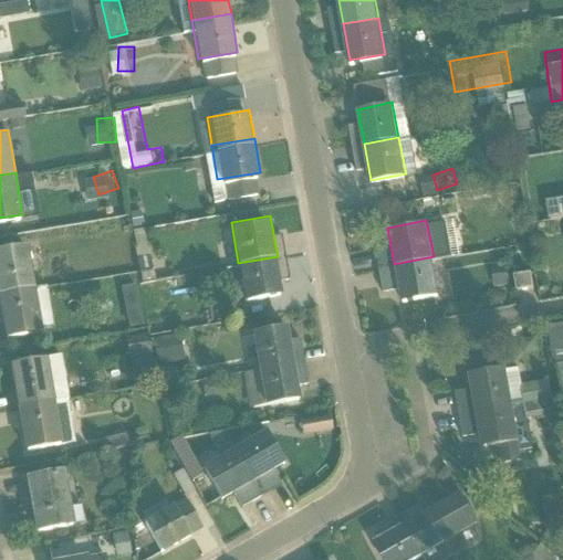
[(162,252),(156,223),(142,226),(148,255),(162,252)]
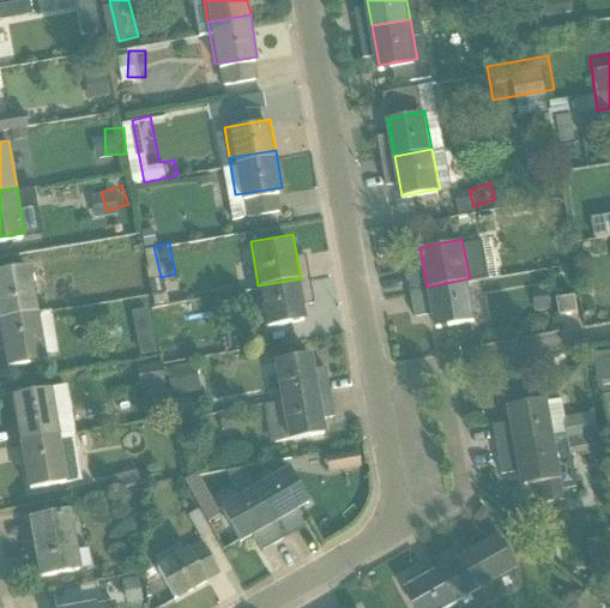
[(0,314),(38,308),(30,262),(0,266),(0,314)]
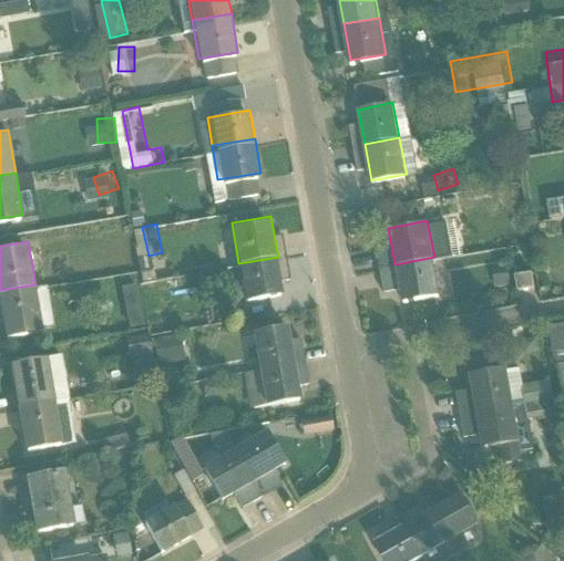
[(245,300),(284,293),(278,257),(238,263),(245,300)]
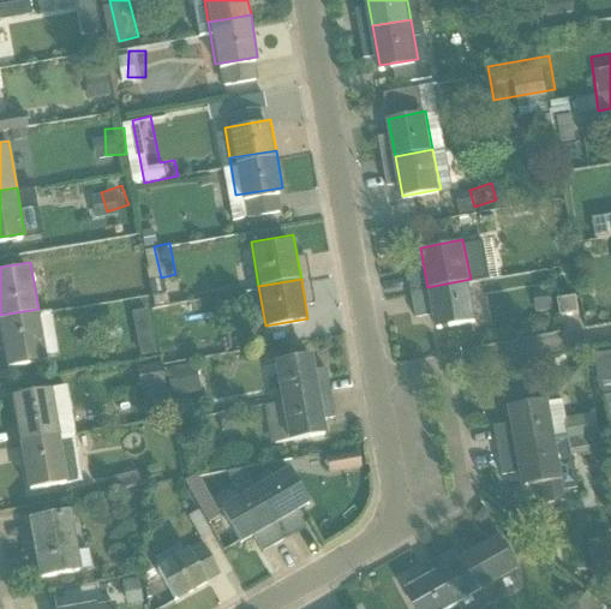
[(435,323),(478,315),(471,279),(427,287),(435,323)]
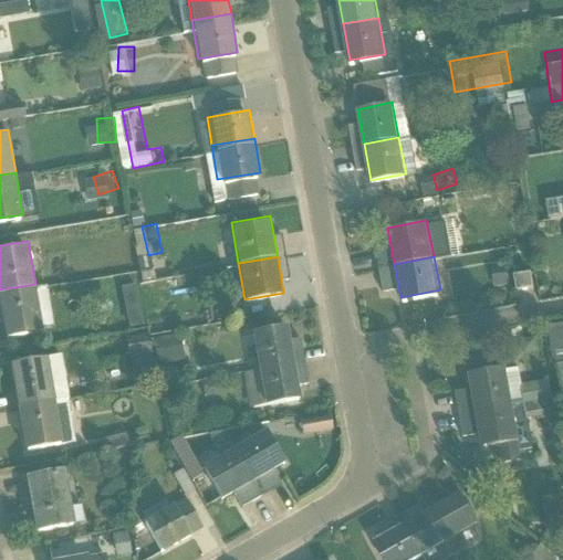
[(147,282),(132,285),(142,327),(157,324),(147,282)]
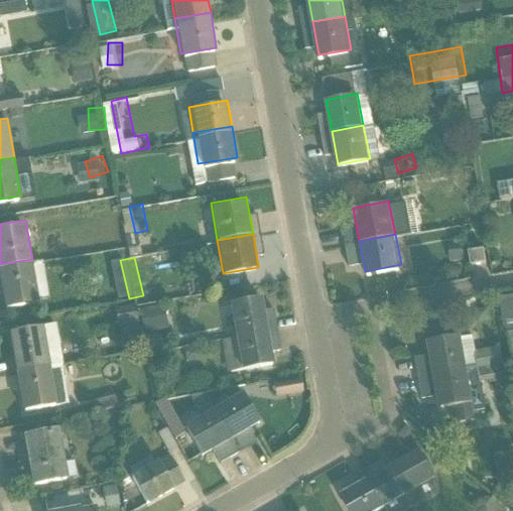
[(0,284),(3,304),(38,298),(32,259),(0,264),(0,284)]
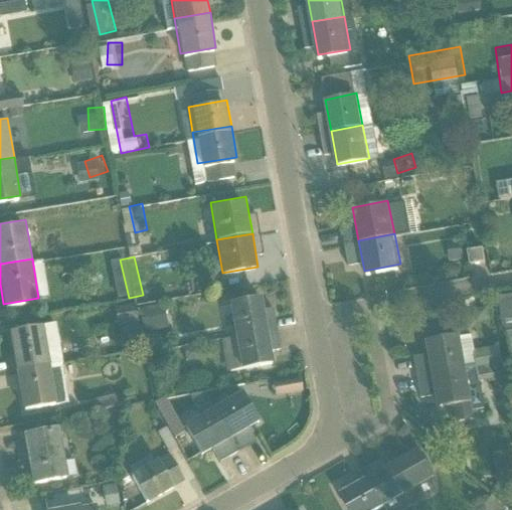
[(227,300),(234,335),(269,328),(262,293),(227,300)]
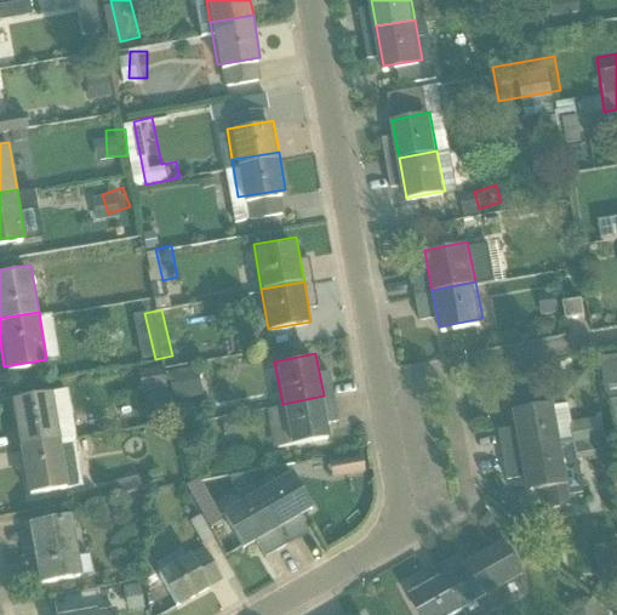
[(182,364),(187,397),(213,393),(209,360),(182,364)]
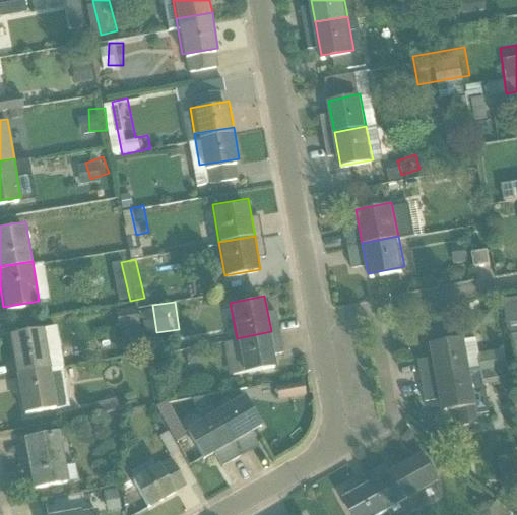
[(147,303),(127,306),(132,343),(152,341),(147,303)]
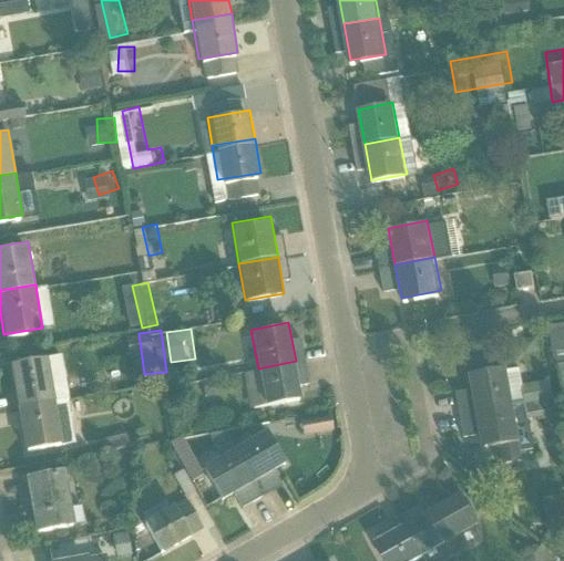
[(8,361),(16,404),(54,397),(48,354),(8,361)]
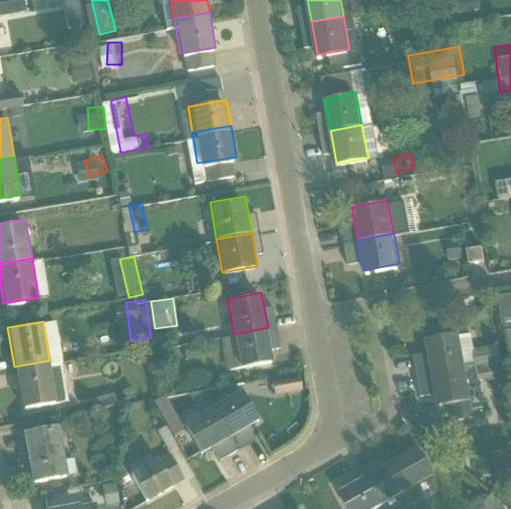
[(240,363),(274,356),(268,327),(234,334),(240,363)]
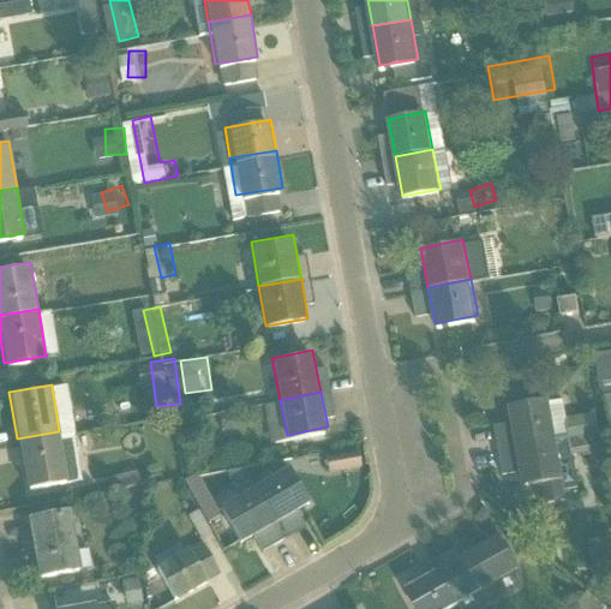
[(514,402),(517,440),(564,435),(559,396),(514,402)]
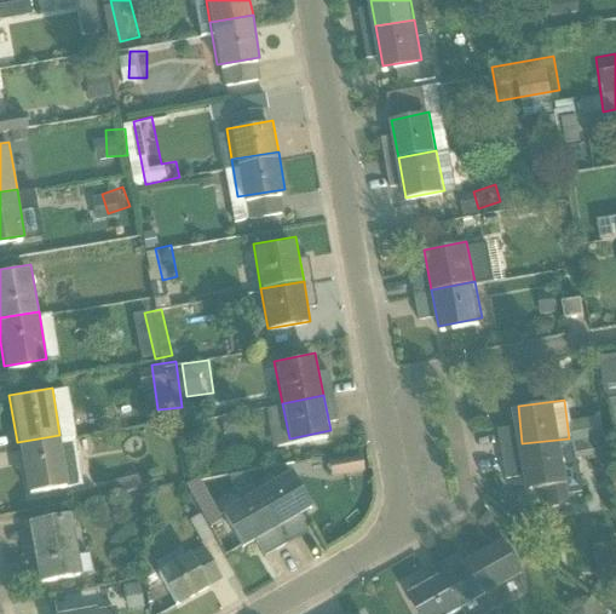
[(24,491),(68,483),(59,435),(17,442),(24,491)]
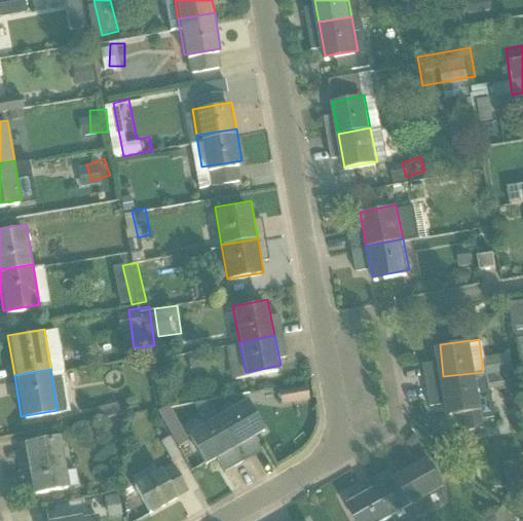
[(448,414),(487,409),(483,372),(443,376),(448,414)]
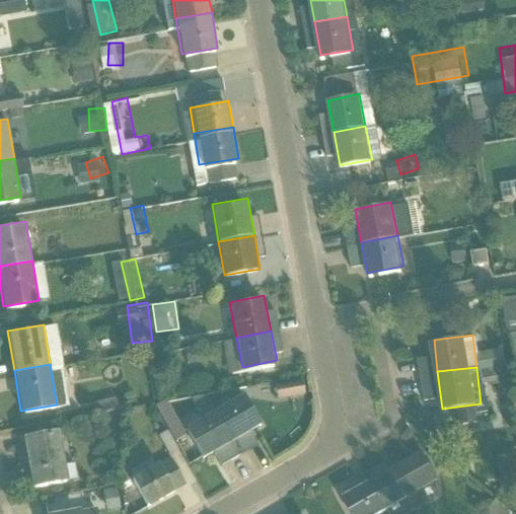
[(240,387),(212,407),(231,436),(260,416),(240,387)]
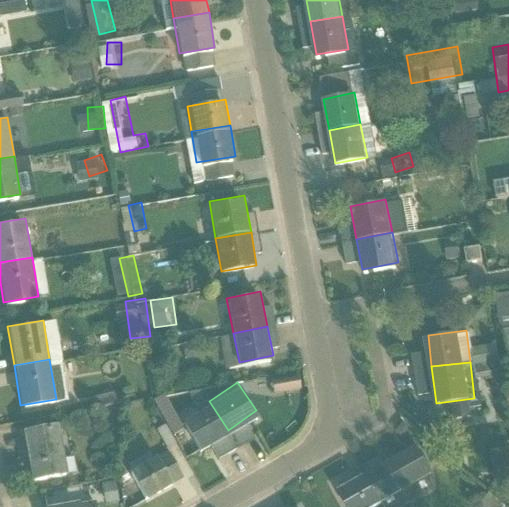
[(182,419),(201,448),(228,430),(209,401),(182,419)]
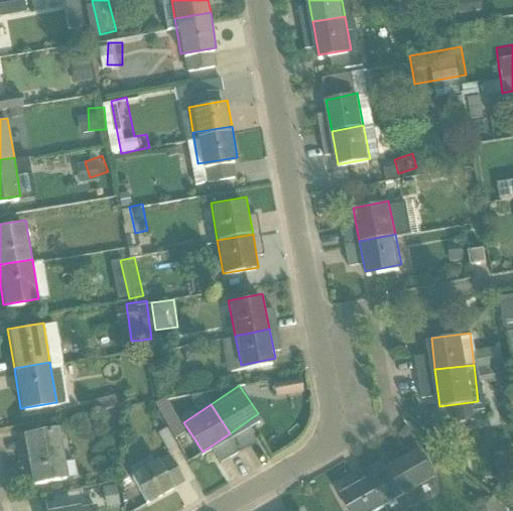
[(29,483),(68,478),(60,425),(21,430),(29,483)]
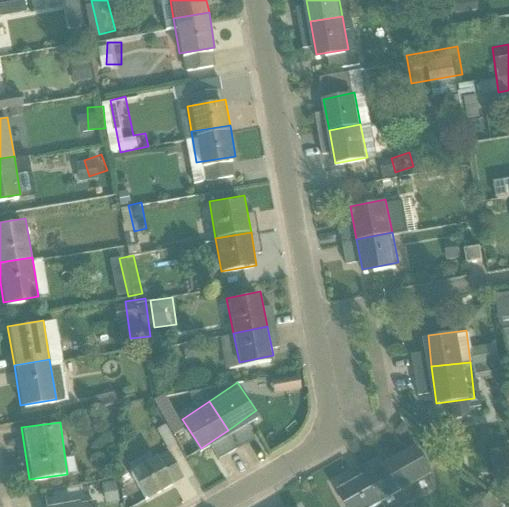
[(386,498),(419,477),(400,448),(367,469),(386,498)]
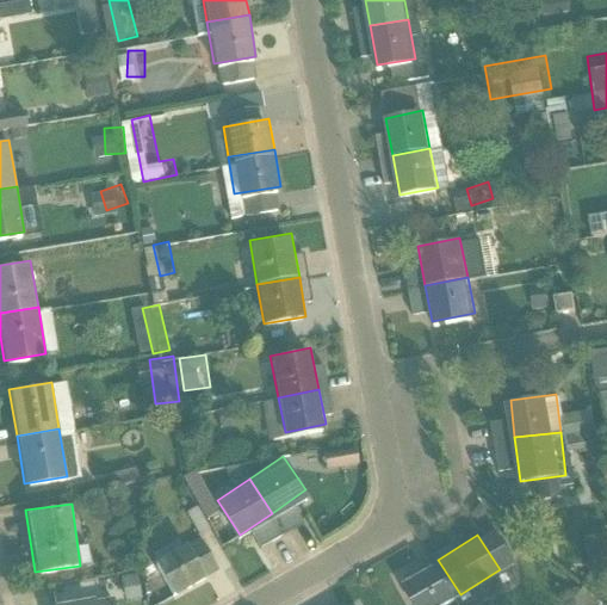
[(153,562),(173,597),(206,576),(187,543),(153,562)]
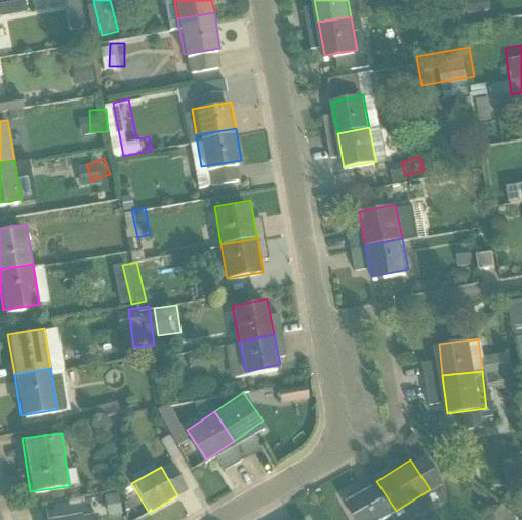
[(382,519),(396,511),(376,481),(346,501),(358,519),(382,519)]
